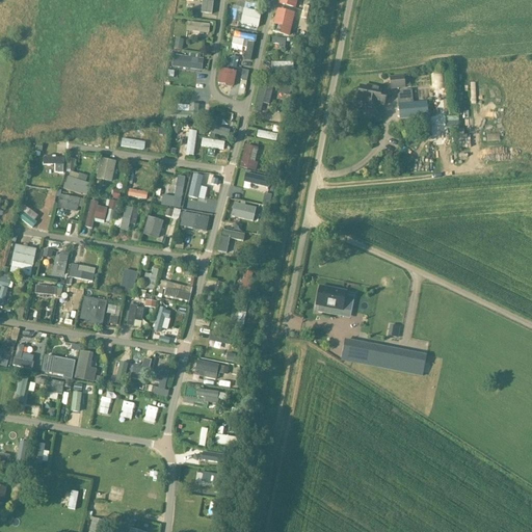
[(212,14),(212,0),(201,0),(201,14),(212,14)]
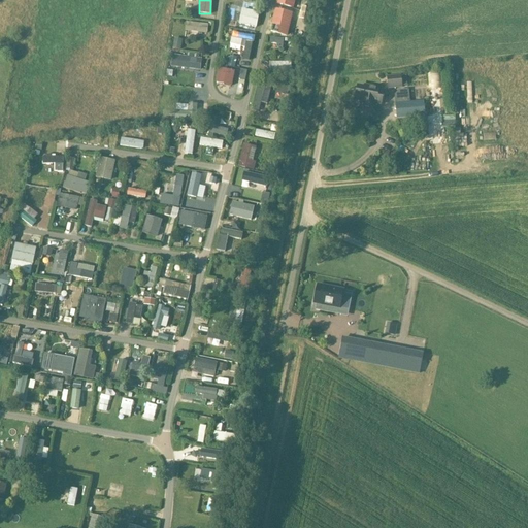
[(239,9),(237,25),(257,27),(259,12),(239,9)]
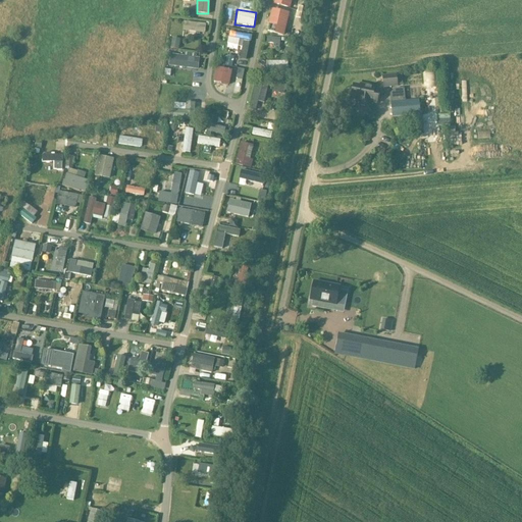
[(283,36),(290,13),(272,9),(266,32),(283,36)]
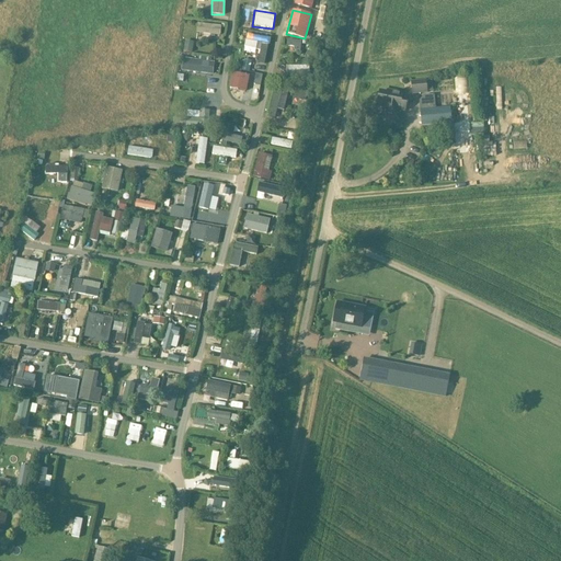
[(196,24),(196,34),(220,35),(220,25),(196,24)]
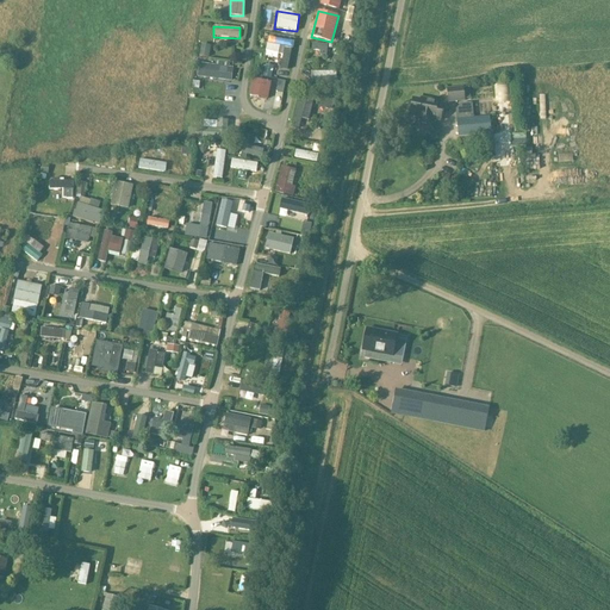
[(266,38),(266,53),(281,54),(280,69),(291,69),(292,39),(266,38)]
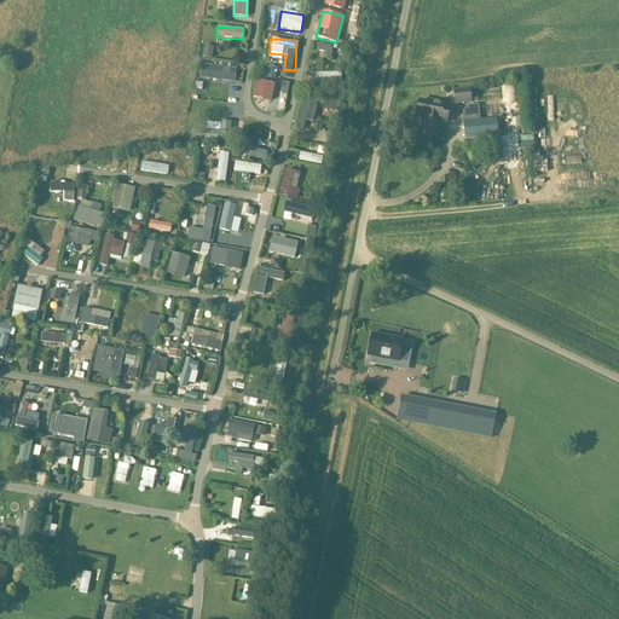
[(212,58),(214,46),(204,45),(202,56),(212,58)]
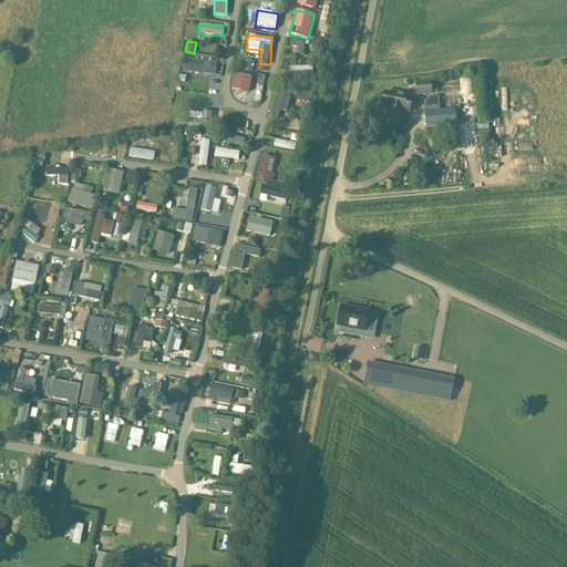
[(216,74),(217,61),(184,60),(184,73),(216,74)]
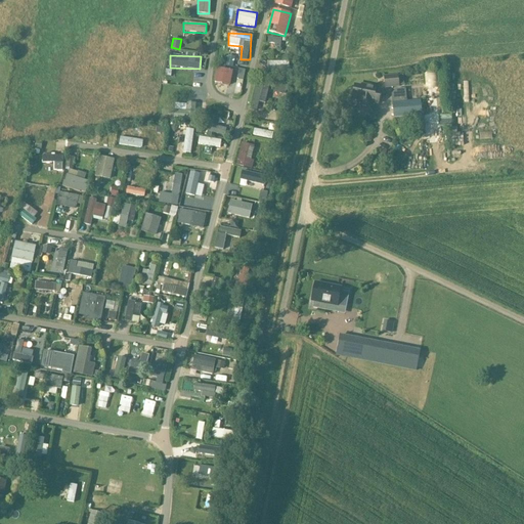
[(233,68),(236,57),(228,55),(226,66),(233,68)]
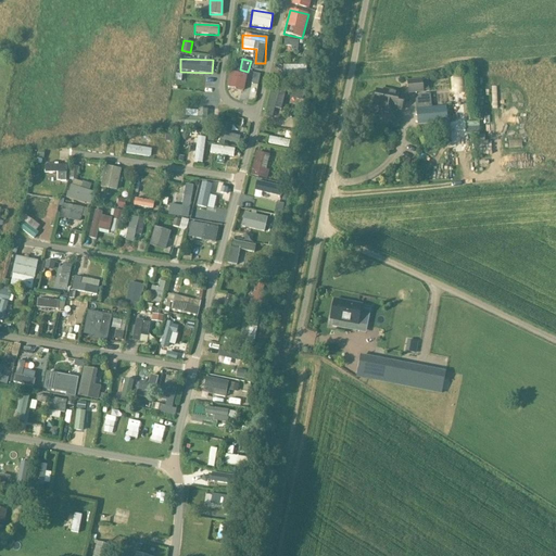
[(227,88),(244,90),(247,74),(229,71),(227,88)]
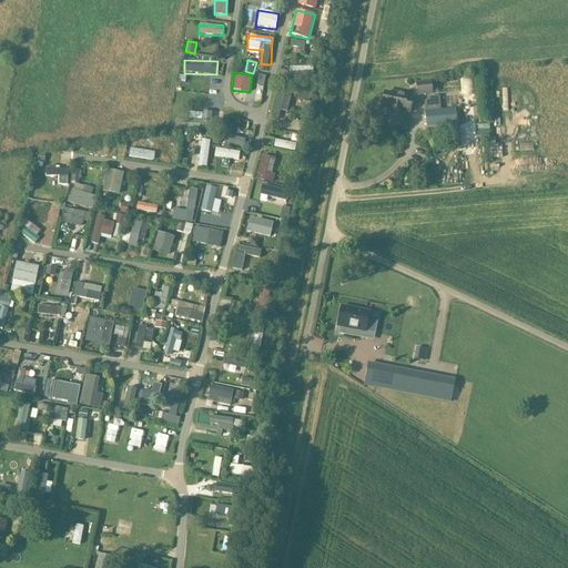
[(416,83),(417,97),(433,94),(432,81),(416,83)]
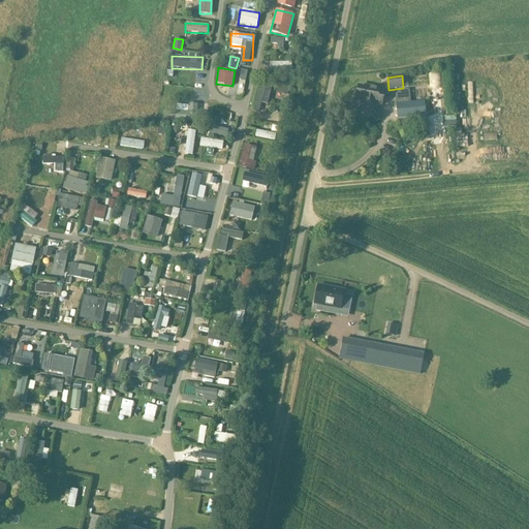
[(243,94),(246,82),(239,80),(237,92),(243,94)]
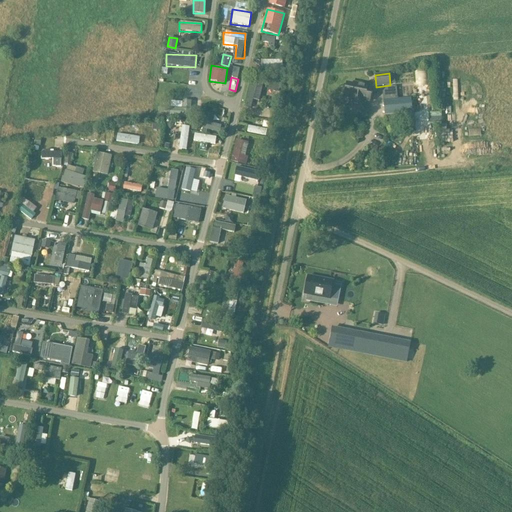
[(347,84),(344,96),(351,98),(349,105),(362,108),(364,100),(370,102),(372,89),(367,88),(368,86),(354,83),(354,85),(347,84)]
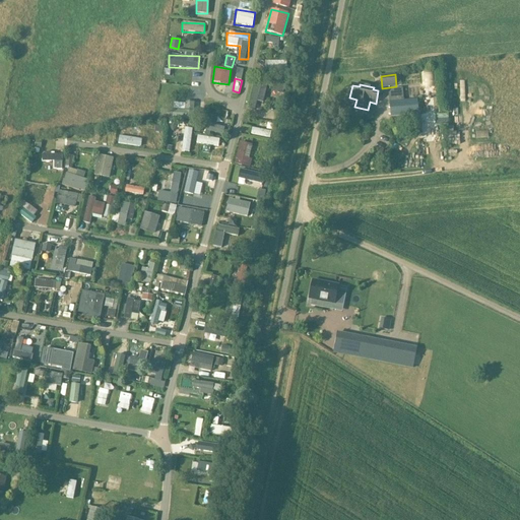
[(253,87),(247,109),(253,110),(256,101),(262,103),(266,90),(253,87)]
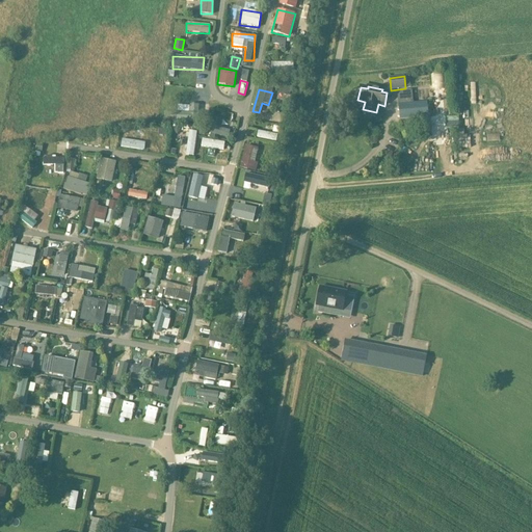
[(397,91),(399,104),(414,102),(411,89),(397,91)]
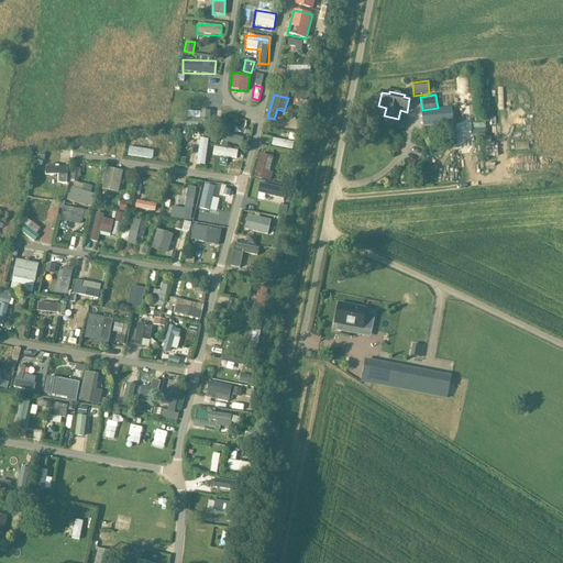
[(421,110),(422,127),(453,124),(452,108),(437,109),(421,110)]
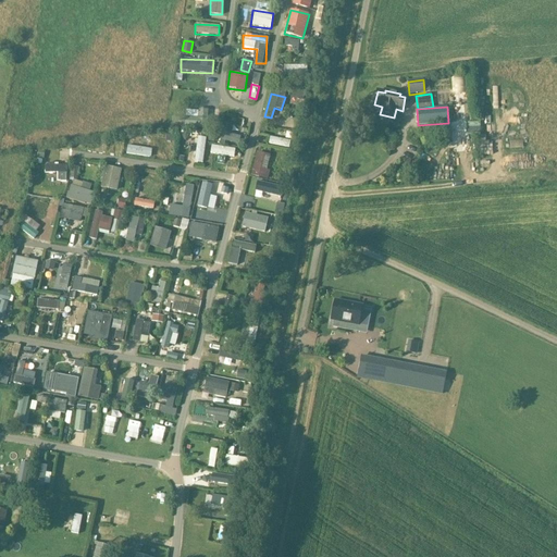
[(185,123),(208,124),(208,109),(198,109),(197,118),(185,118),(185,123)]
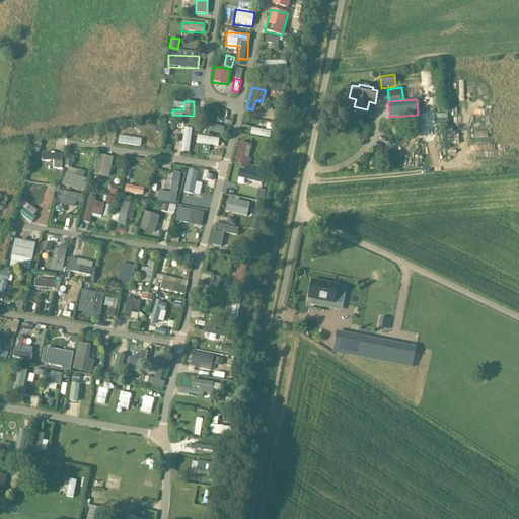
[(215,120),(207,118),(204,131),(222,135),(224,127),(214,125),(215,120)]
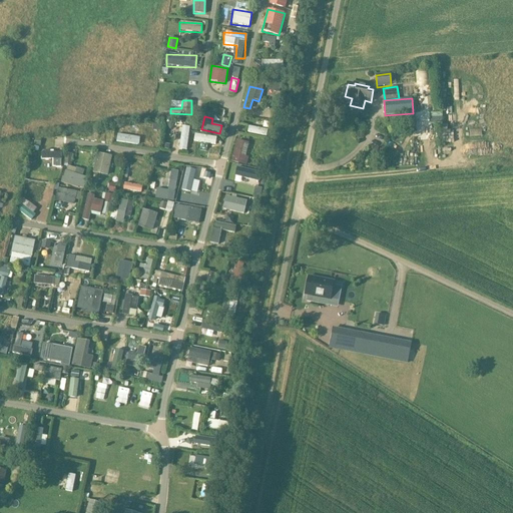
[(264,136),(266,129),(248,125),(247,132),(264,136)]
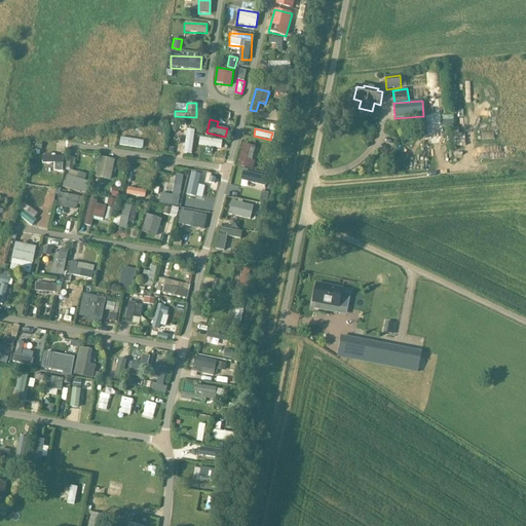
[(184,153),(192,154),(193,129),(185,129),(184,153)]
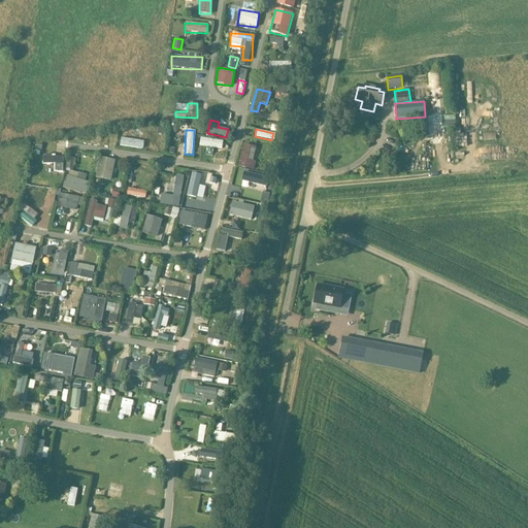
[(120,138),(120,146),(143,149),(144,140),(120,138)]
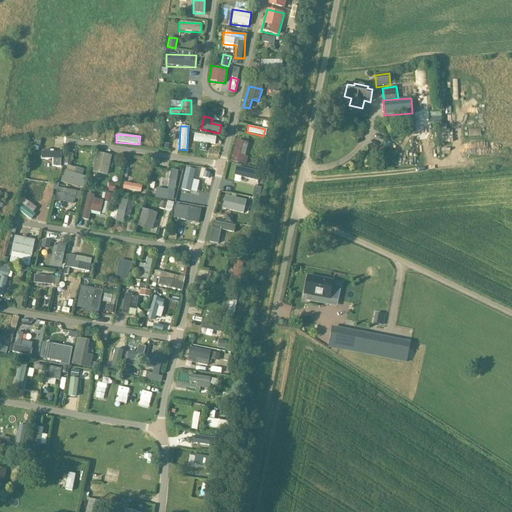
[(194,134),(193,142),(215,144),(216,136),(194,134)]
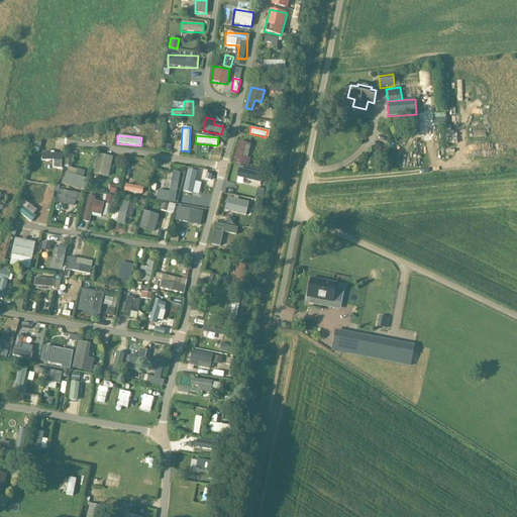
[(248,158),(251,143),(238,140),(233,164),(248,168),(250,158),(248,158)]
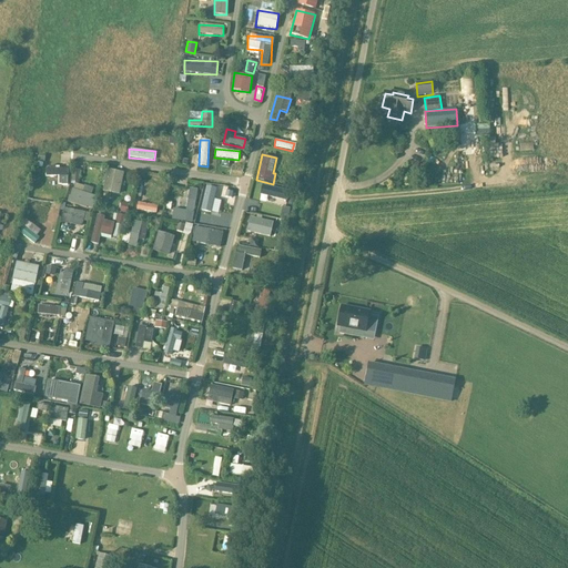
[(58,176),(58,185),(67,185),(68,169),(46,168),(46,175),(58,176)]
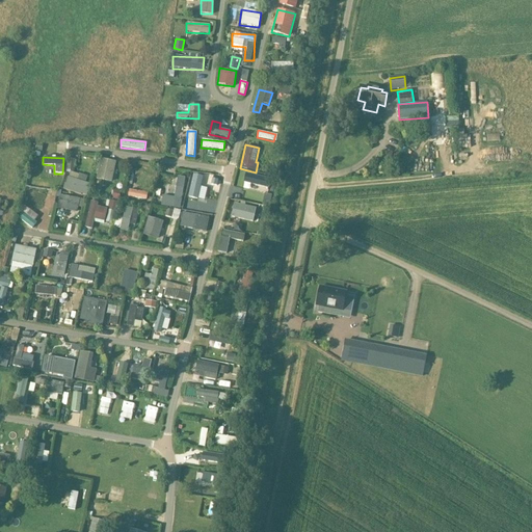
[(98,180),(114,181),(114,160),(98,159),(98,180)]
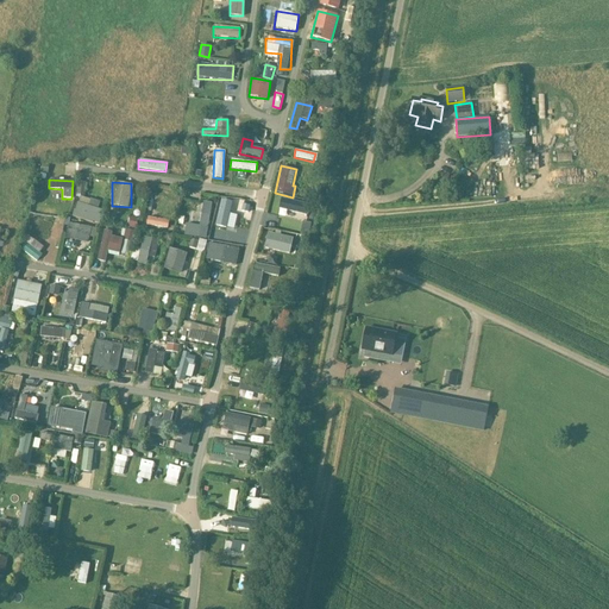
[(71,217),(95,224),(102,203),(80,195),(71,217)]
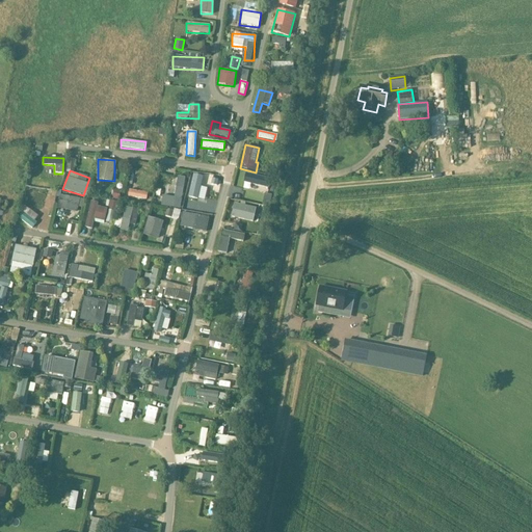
[(243,183),(258,186),(260,176),(245,174),(243,183)]
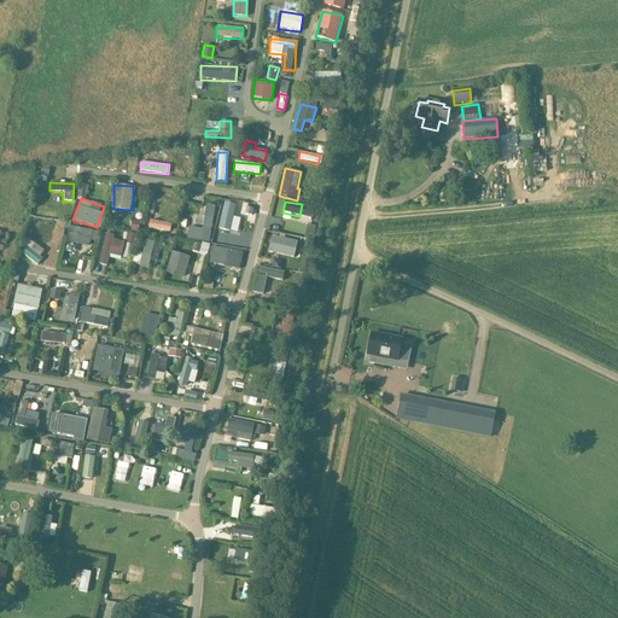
[(188,227),(186,238),(208,243),(215,207),(207,205),(202,229),(188,227)]
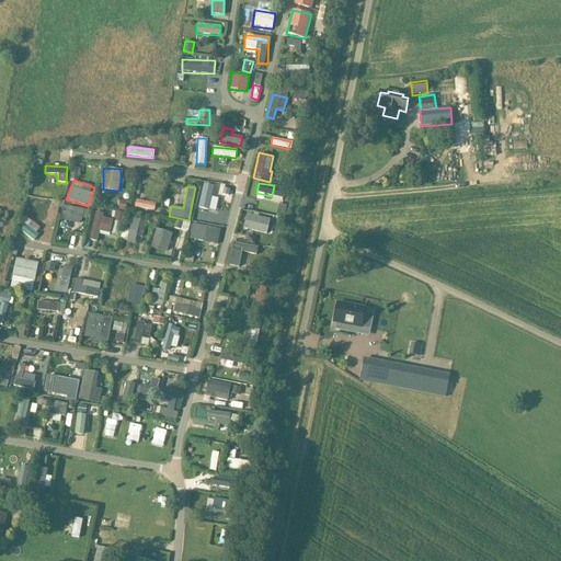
[(132,208),(156,209),(157,198),(142,197),(142,201),(132,201),(132,208)]
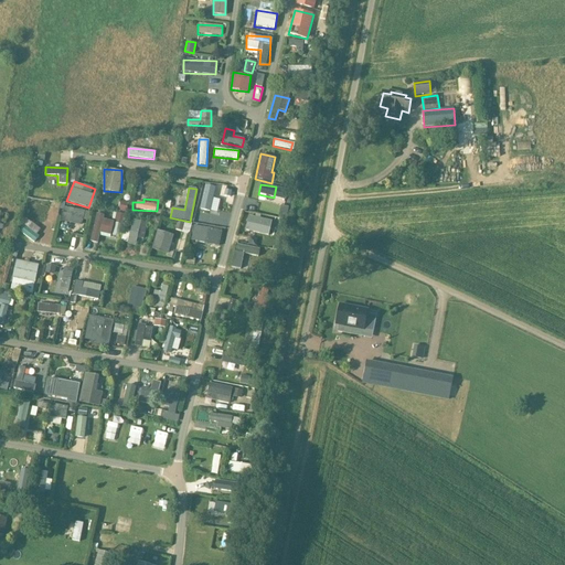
[(61,223),(82,224),(82,220),(88,220),(89,211),(63,209),(61,223)]
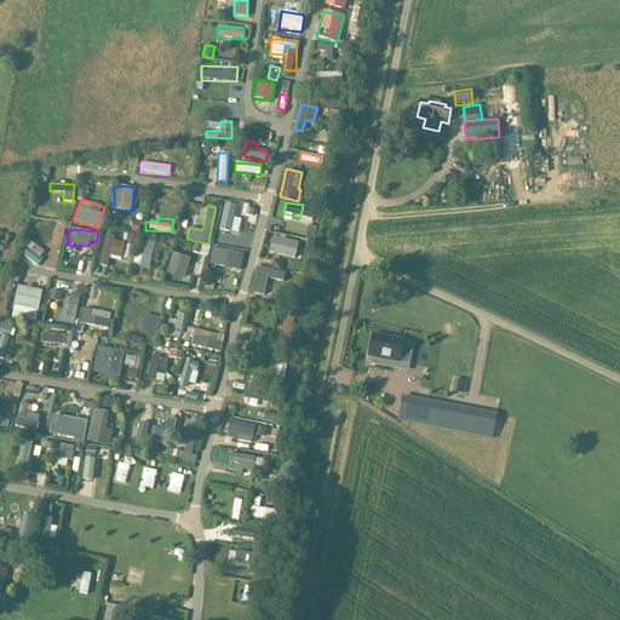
[(214,244),(210,264),(241,271),(246,250),(240,248),(242,236),(217,230),(214,244)]
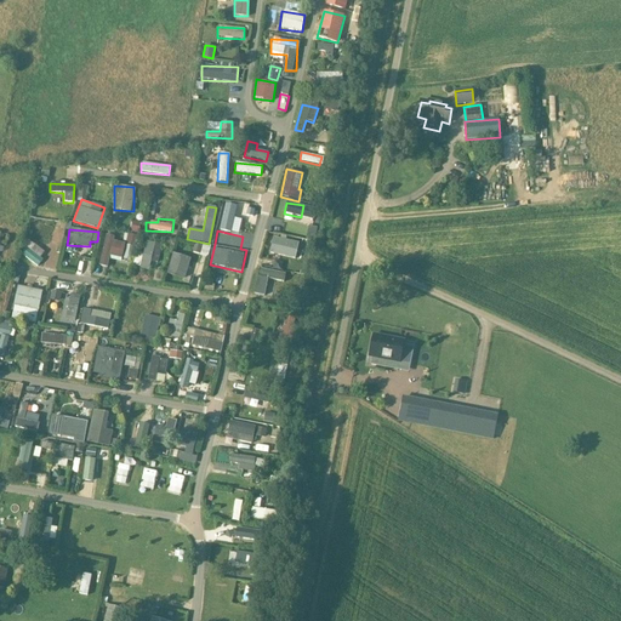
[(113,241),(113,237),(104,234),(98,266),(107,267),(109,256),(121,258),(125,244),(113,241)]
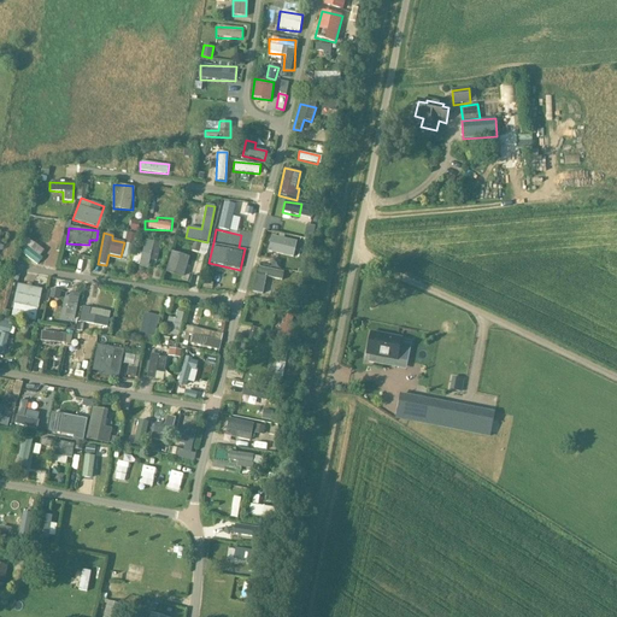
[(270,235),(266,252),(293,258),(297,241),(270,235)]
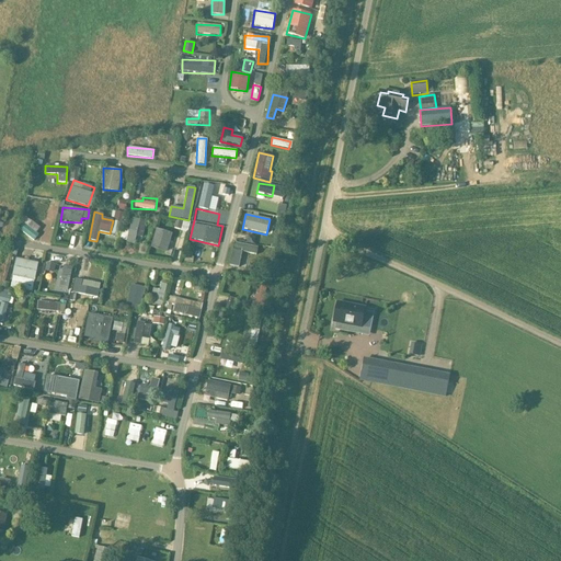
[(35,240),(38,235),(36,232),(41,227),(26,217),(18,229),(35,240)]
